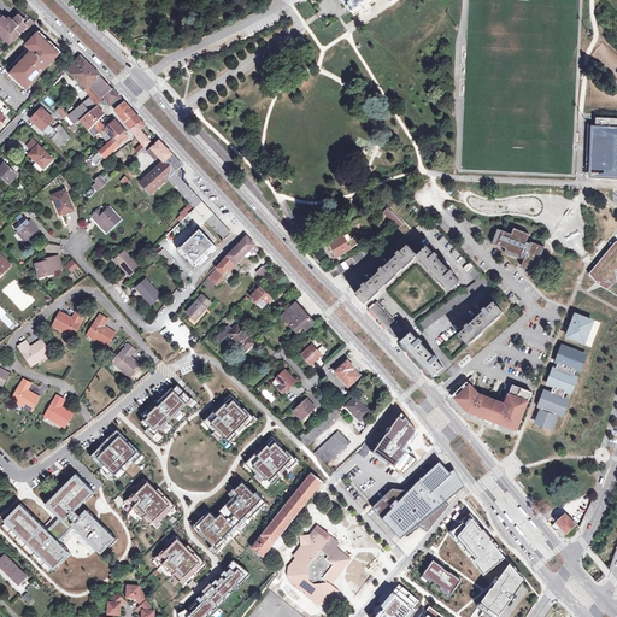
[(344,0),(351,11),(357,6),(360,12),(362,13),(364,13),(365,13),(366,12),(368,12),(369,10),(369,9),(369,7),(364,0),(344,0)]
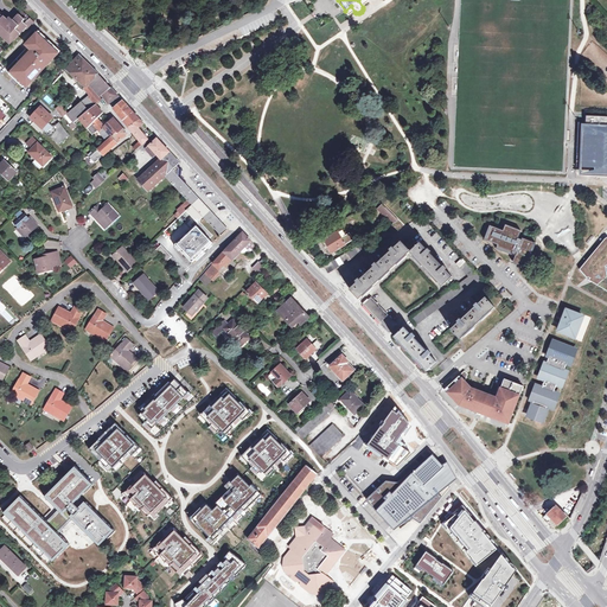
[(0,32),(8,40),(10,39),(12,42),(25,27),(26,29),(33,23),(23,12),(14,20),(11,17),(7,20),(0,13),(0,32)]
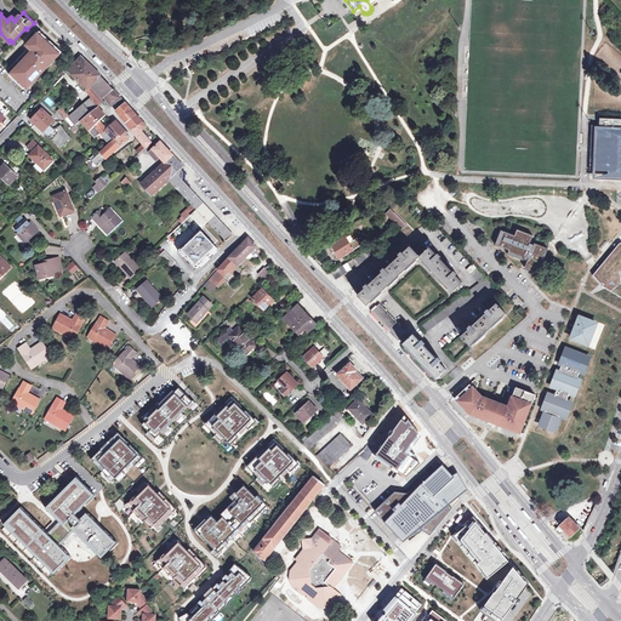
[(49,66),(62,52),(40,32),(27,46),(28,47),(6,72),(23,89),(26,86),(27,89),(45,70),(41,68),(46,63),(49,66)]
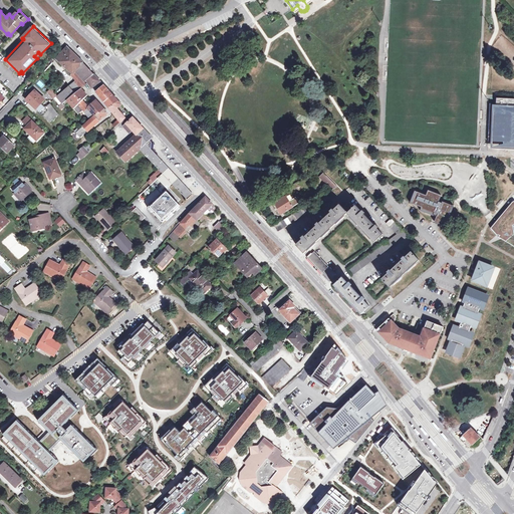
[(86,80),(87,82),(91,87),(100,81),(83,63),(83,62),(67,47),(56,59),(72,74),(75,70),(84,81),(86,80)]
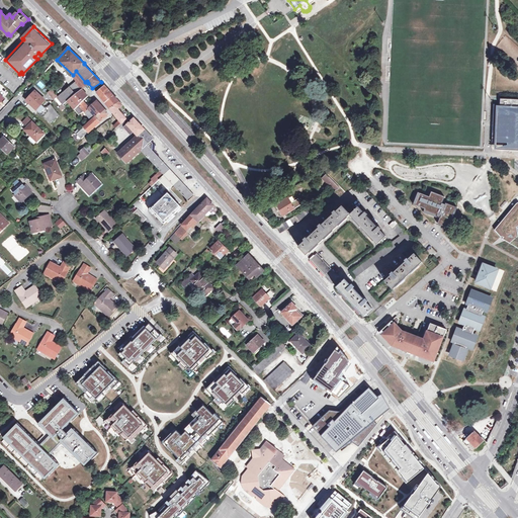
[(76,83),(82,89),(87,84),(88,83),(87,81),(85,82),(76,71),(73,75),(72,76),(76,82),(76,83)]
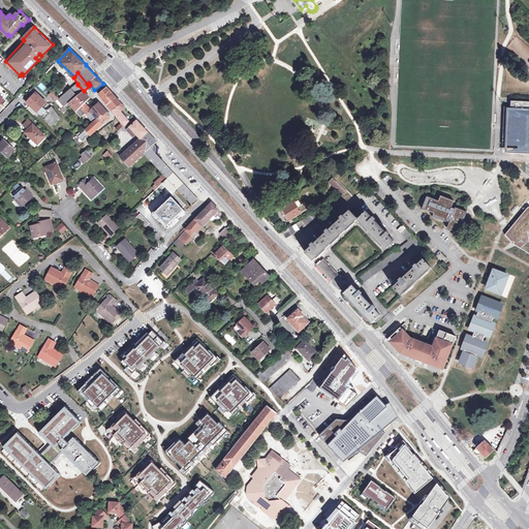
[(84,91),(78,85),(59,99),(64,106),(68,103),(70,101),(78,110),(75,112),(81,117),(87,113),(87,114),(87,115),(93,123),(85,129),(90,134),(91,135),(111,117),(99,103),(91,111),(85,103),(90,98),(84,91)]
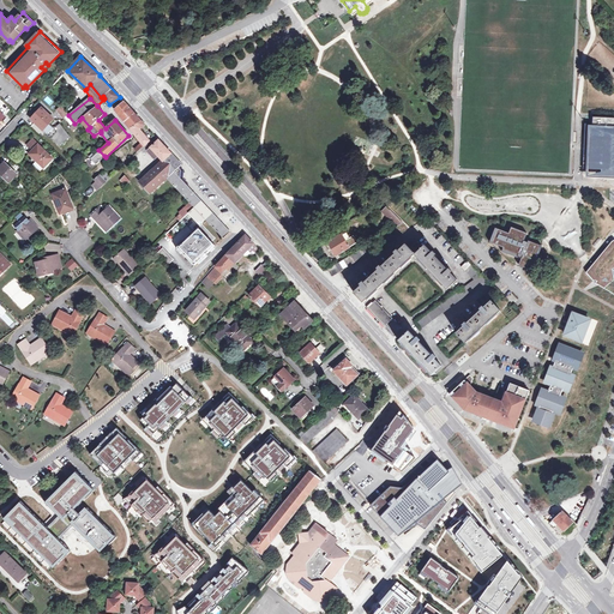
[(115,110),(130,128),(142,144),(134,150),(137,152),(150,142),(139,130),(145,125),(124,102),(124,103),(122,102),(120,104),(120,106),(115,110)]
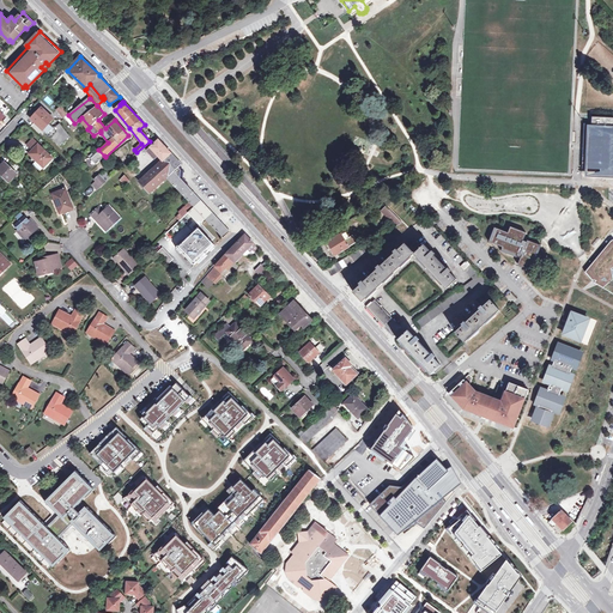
[(56,110),(62,117),(67,114),(61,107),(56,110)]
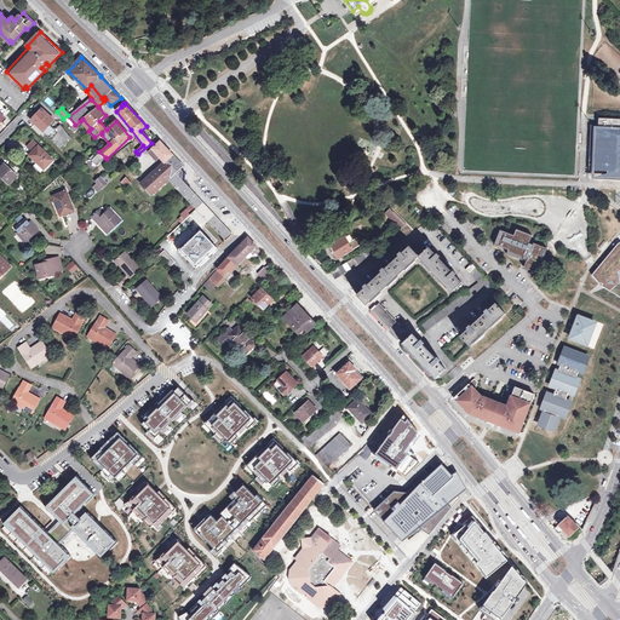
[(50,124),(53,120),(41,109),(32,120),(42,131),(50,124)]
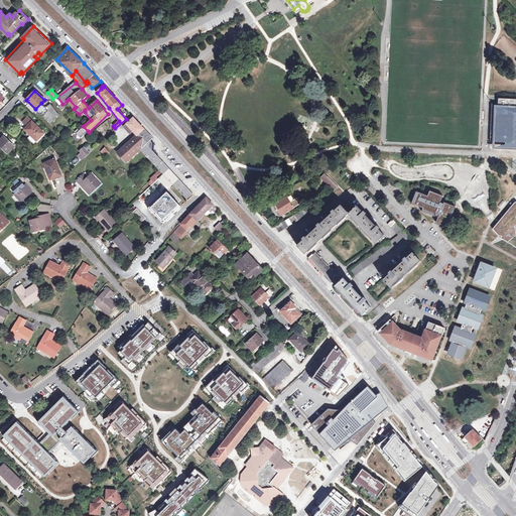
[(69,99),(67,101),(74,109),(76,107),(69,99)]
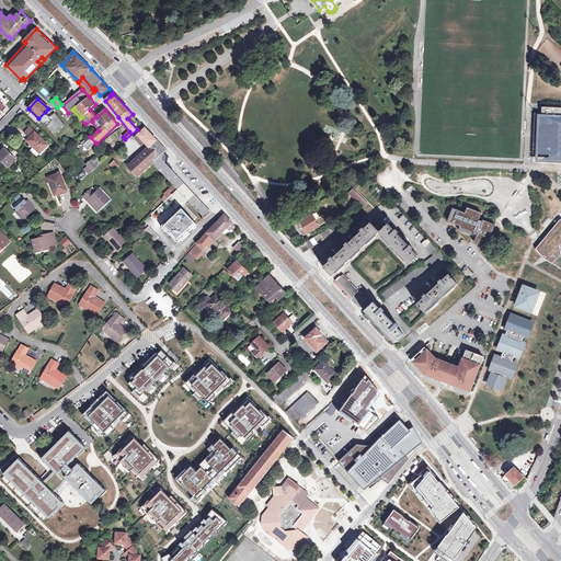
[(538,157),(547,157),(547,155),(550,156),(550,161),(560,161),(560,107),(542,107),(542,113),(535,113),(534,157),(538,157)]
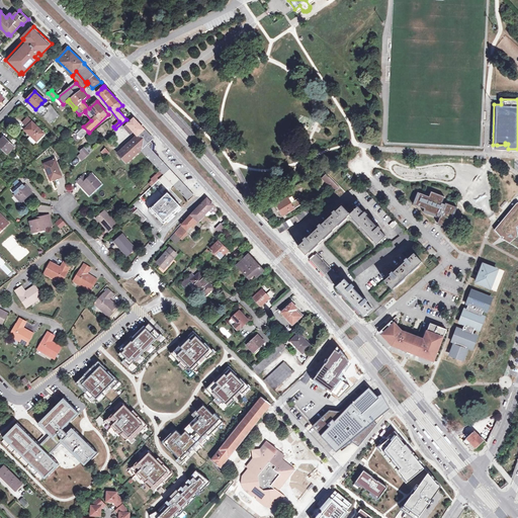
[(46,108),(45,106),(38,112),(50,122),(60,115),(51,104),(46,108)]
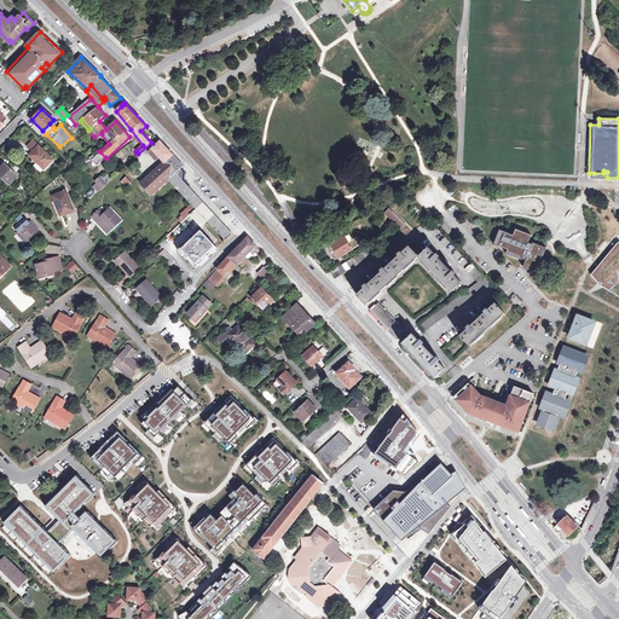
[(183,167),(160,142),(150,150),(149,151),(149,152),(150,154),(156,160),(158,157),(163,162),(161,165),(161,166),(156,169),(140,184),(151,195),(171,177),(172,177),(174,174),(179,169),(183,167)]
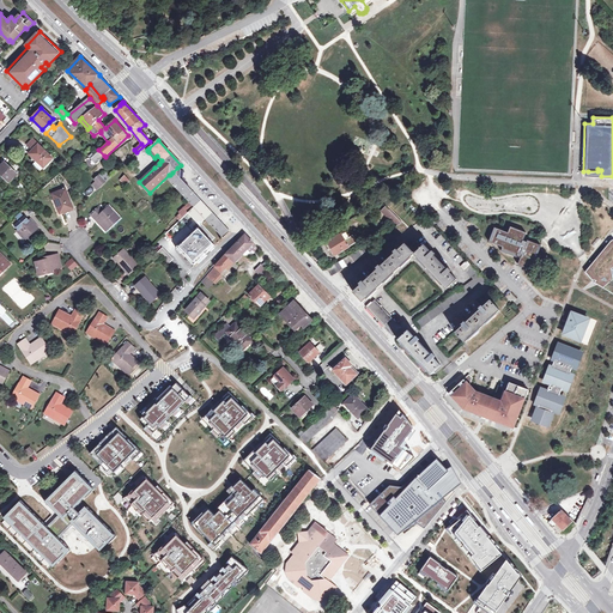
[(36,159),(43,165),(47,162),(47,161),(50,157),(38,144),(34,149),(30,153),(36,159)]
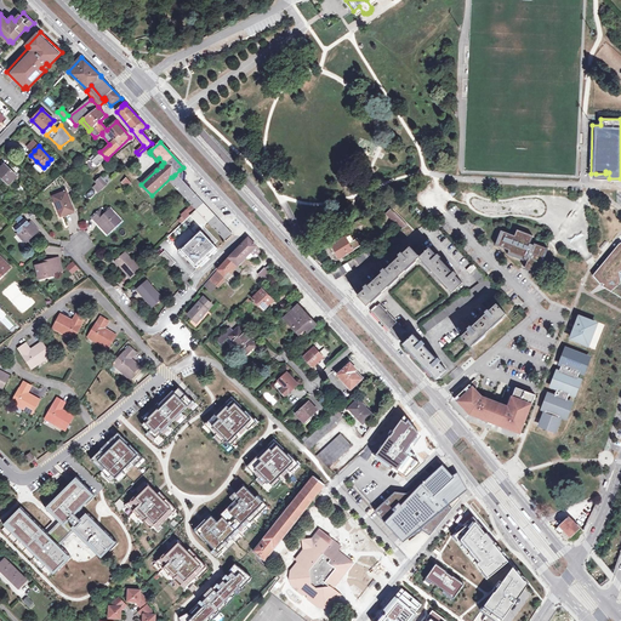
[(106,158),(100,152),(95,157),(93,155),(89,158),(96,166),(106,158)]
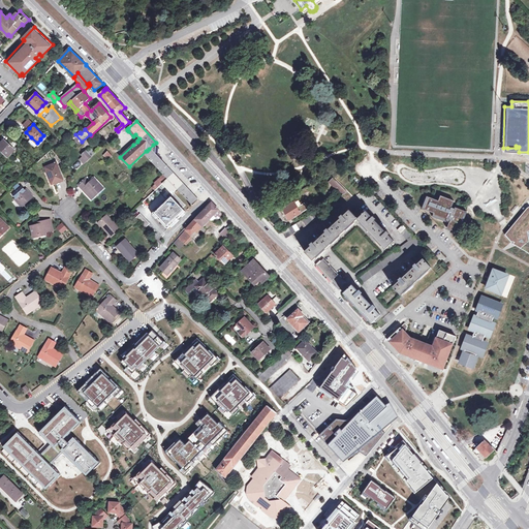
[(35,146),(37,143),(31,137),(29,139),(35,146)]
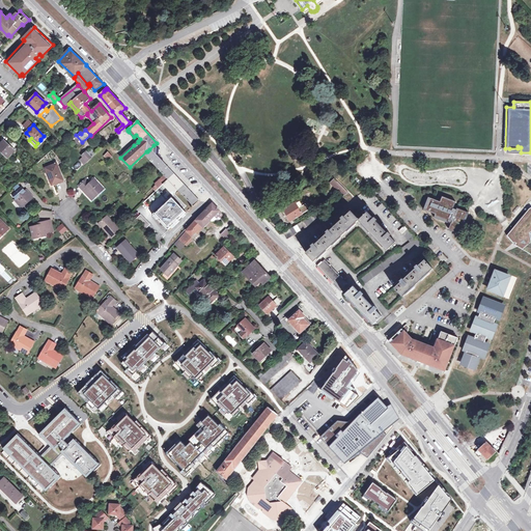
[(0,143),(0,150),(6,157),(9,154),(10,155),(15,150),(3,140),(0,143)]
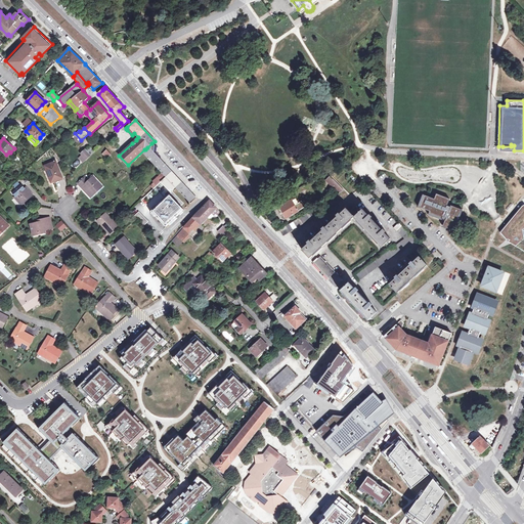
[(175,187),(190,204),(195,199),(153,153),(154,151),(154,145),(151,143),(147,147),(145,149),(142,153),(162,173),(165,177),(175,187)]
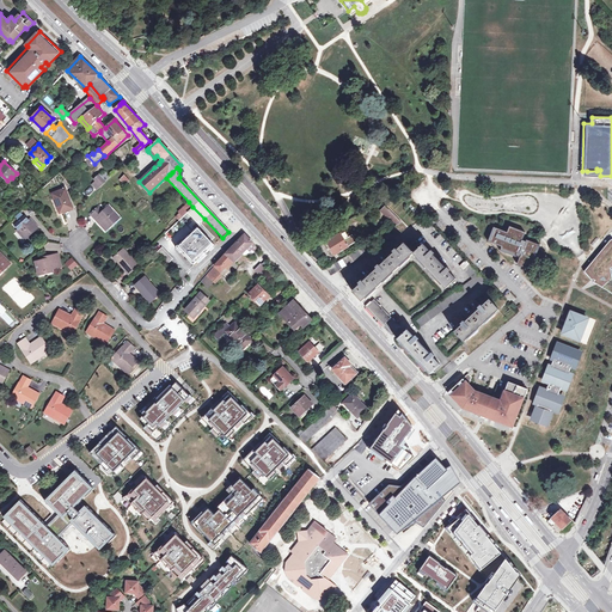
[(110,178),(105,172),(101,176),(99,175),(95,179),(96,182),(101,187),(110,178)]
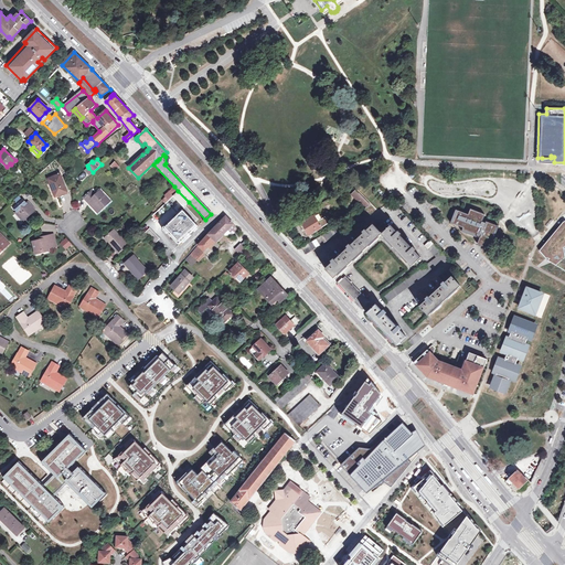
[(110,166),(115,171),(119,167),(115,161),(110,166)]
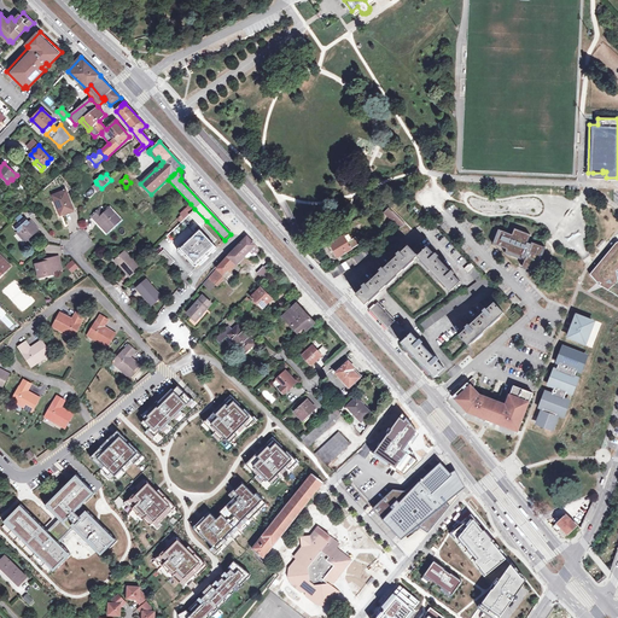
[(85,193),(88,198),(95,193),(93,188),(85,193)]
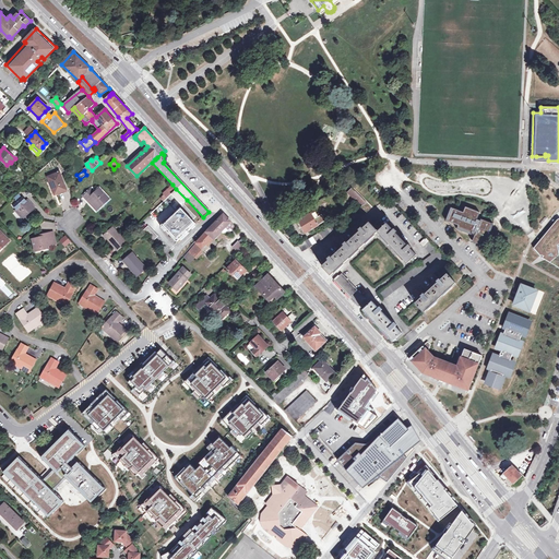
[(54,187),(57,194),(67,190),(60,173),(47,177),(51,188),(54,187)]
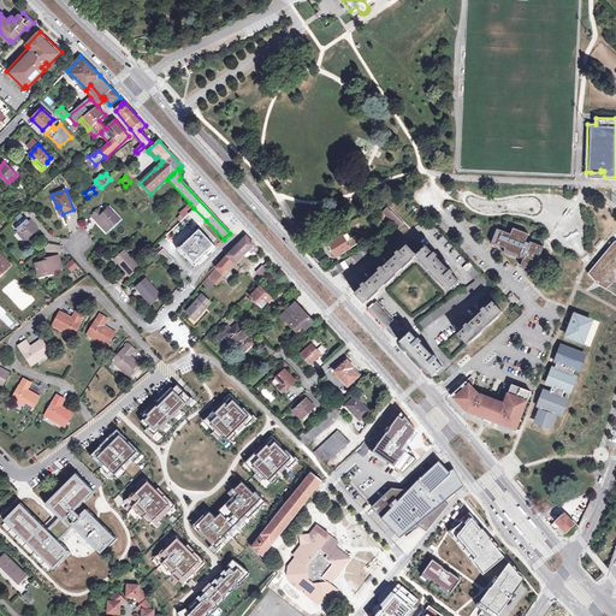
[(194,208),(190,203),(181,213),(182,214),(177,218),(181,221),(189,213),(194,208)]
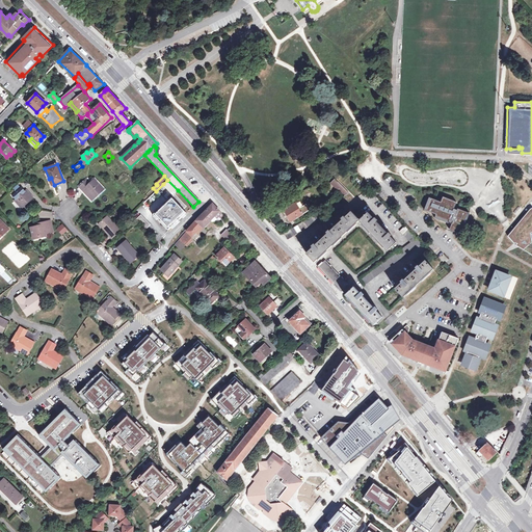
[(80,187),(83,190),(85,188),(94,198),(104,189),(95,180),(90,183),(87,180),(80,187)]
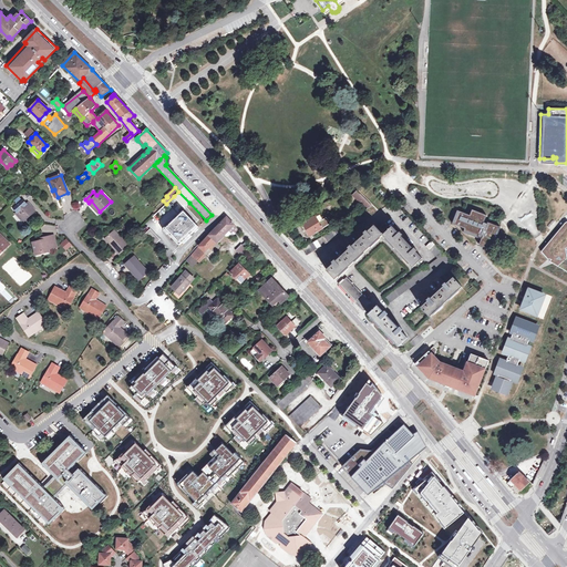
[(189,203),(178,192),(174,196),(185,207),(189,203)]
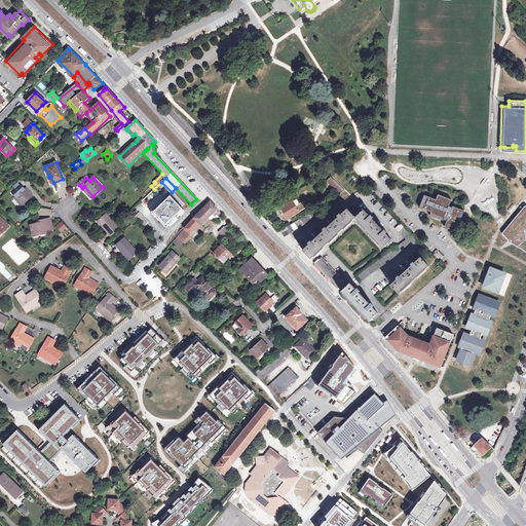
[(332,178),(329,181),(341,194),(345,192),(332,178)]
